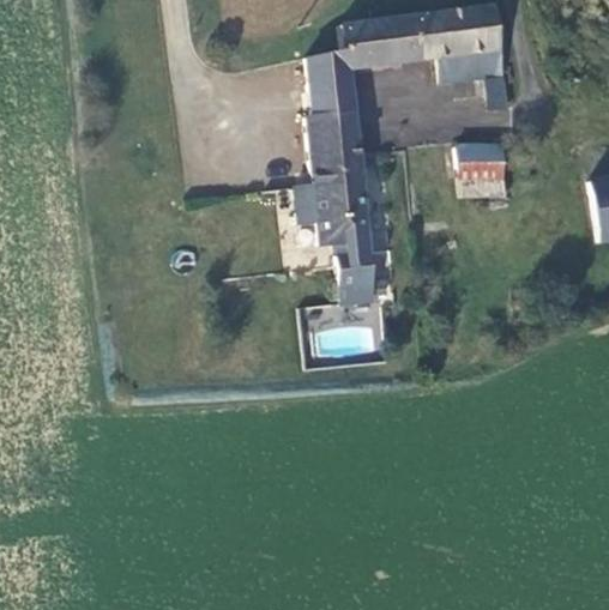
[(484,76),(507,72),(500,5),(428,11),(344,19),(348,49),(350,67),(354,67),(439,58),(442,80),(484,76)]
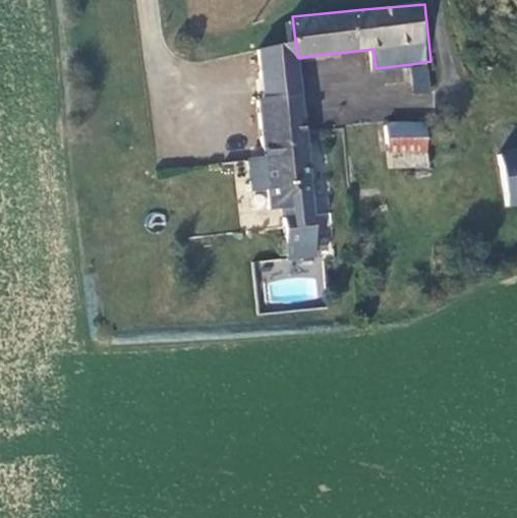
[(317,227),(306,128),(300,57),(297,57),(295,42),(260,48),(265,97),(259,98),(267,155),(250,158),(255,207),(271,205),(271,209),(292,207),(295,229),(317,227)]
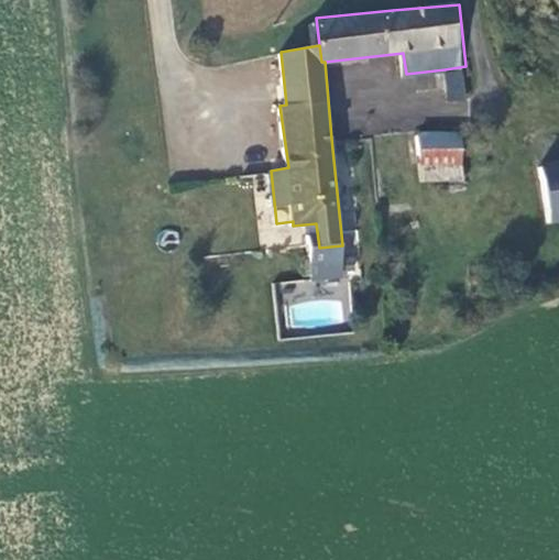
[(469,98),(466,66),(445,69),(449,101),(469,98)]
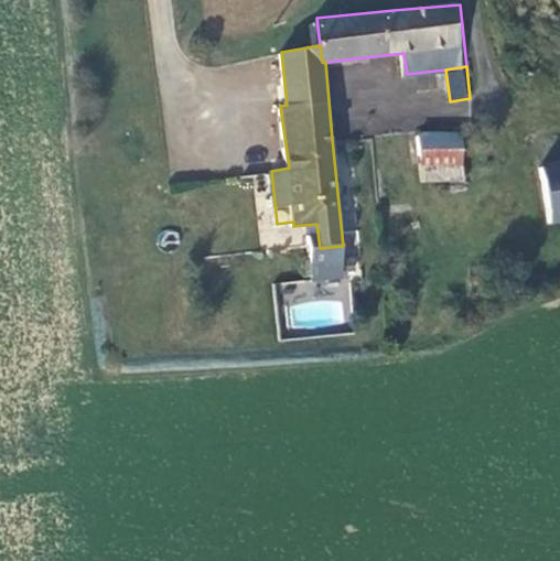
[(420,130),(424,181),(467,180),(462,131),(420,130)]
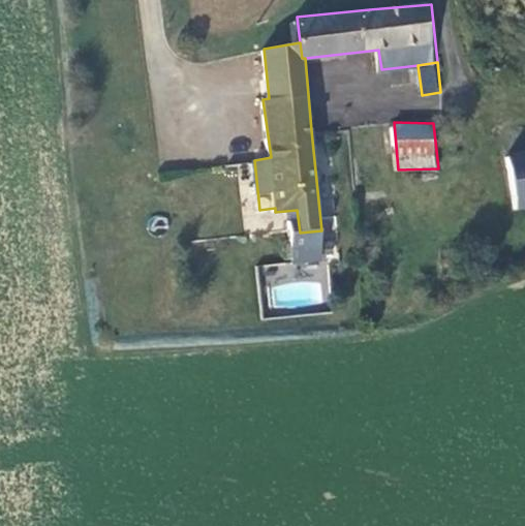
[(519,208),(524,207),(524,152),(511,154),(519,208)]
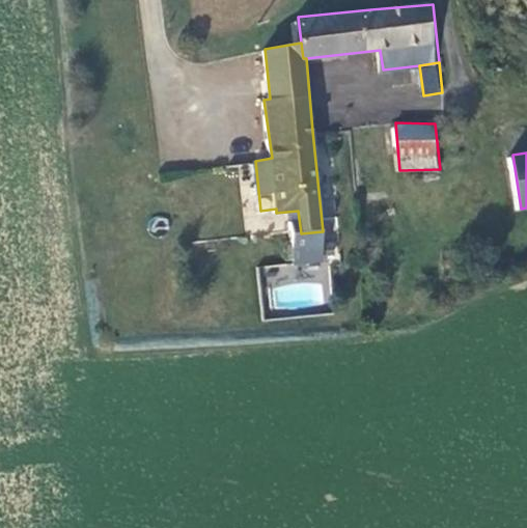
[(323,231),(301,233),(292,234),(295,264),(325,260),(325,255),(336,254),(335,241),(324,242),(323,231)]
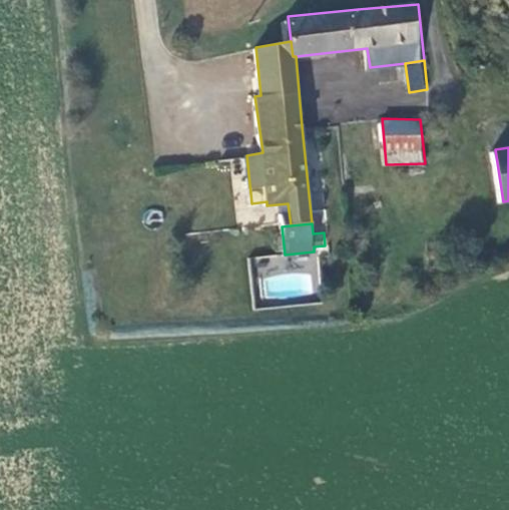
All buildings are outlined.
